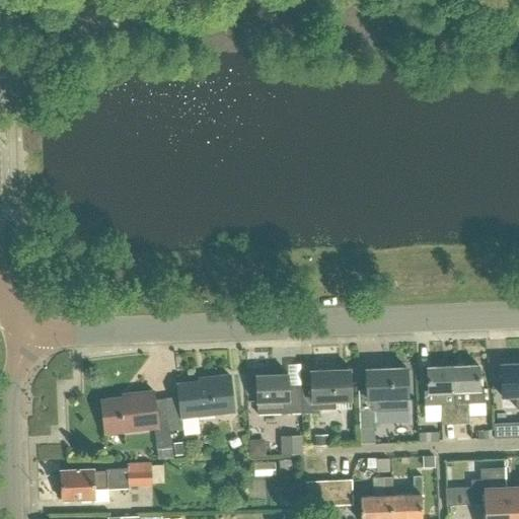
[(476,365),(451,366),(454,424),(467,423),(466,403),(485,402),(485,388),(477,389),(476,365)]
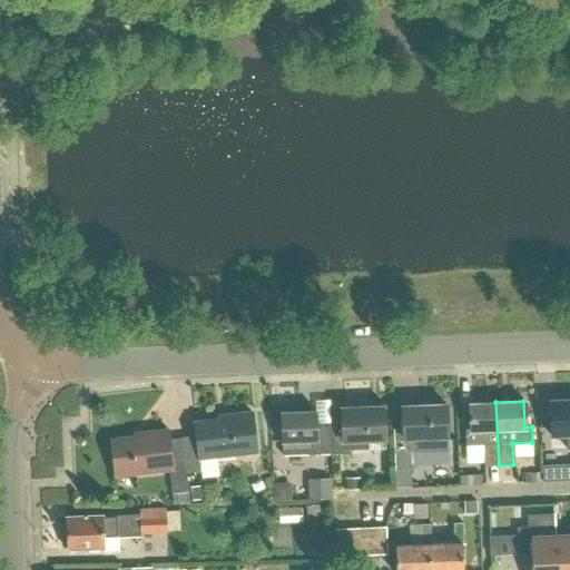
[(569,401),(548,402),(549,438),(566,436),(567,449),(569,448),(569,401)]
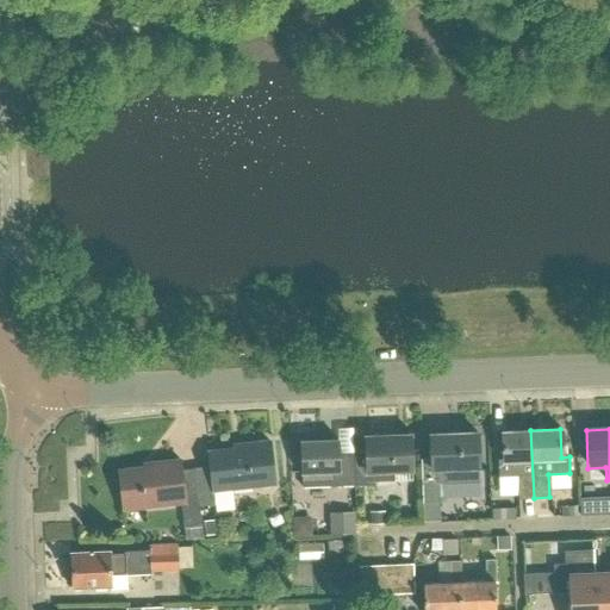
[(500,433),(502,460),(497,460),(498,477),(516,475),(516,498),(534,498),(530,430),(500,433)]
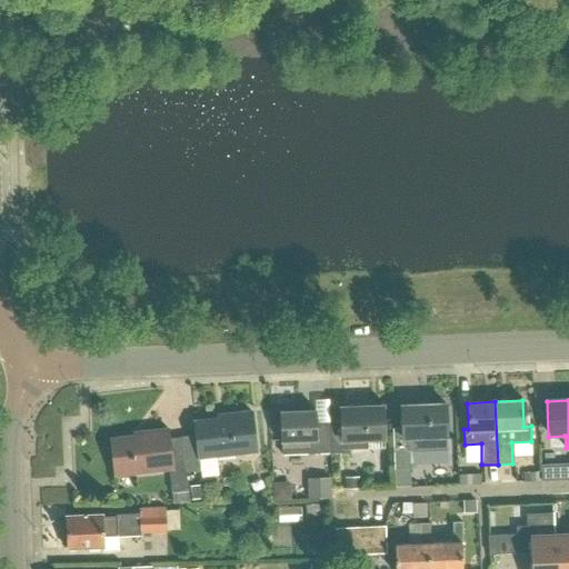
[(443,405),(399,407),(400,428),(391,428),(392,469),(409,468),(408,460),(446,459),(443,405)]
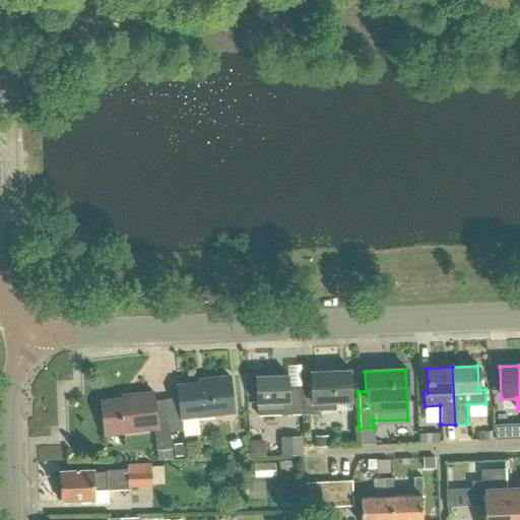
[(301,413),(301,414),(324,413),(324,410),(337,409),(337,400),(350,399),(349,372),(310,374),(311,385),(300,386),(301,413)]
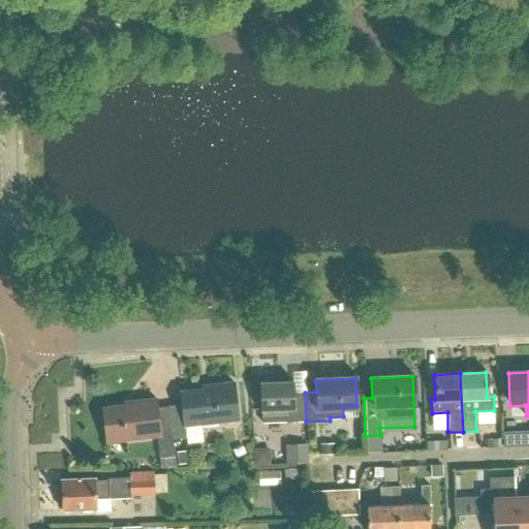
[(292,393),(292,380),(260,381),(261,423),(306,421),(305,393),(305,392),(292,393)]
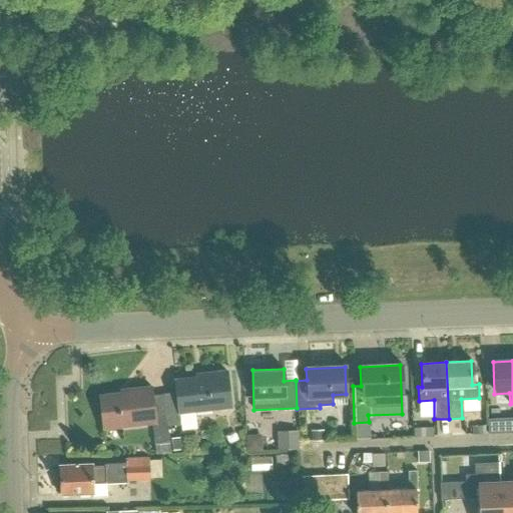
[(177,393),(164,394),(169,443),(170,443),(168,425),(180,424),(178,413),(230,406),(225,371),(204,374),(205,377),(175,381),(177,393)]
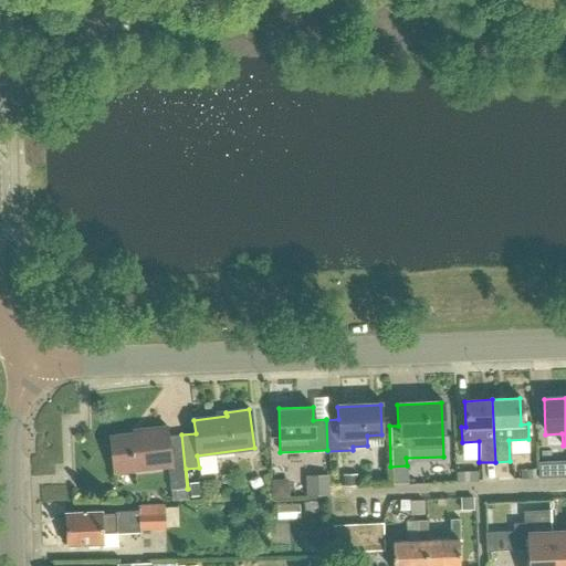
[(187,489),(181,435),(168,437),(167,427),(143,429),(144,433),(109,438),(114,473),(167,467),(170,490),(171,490),(173,501),(179,501),(188,500),(187,489)]
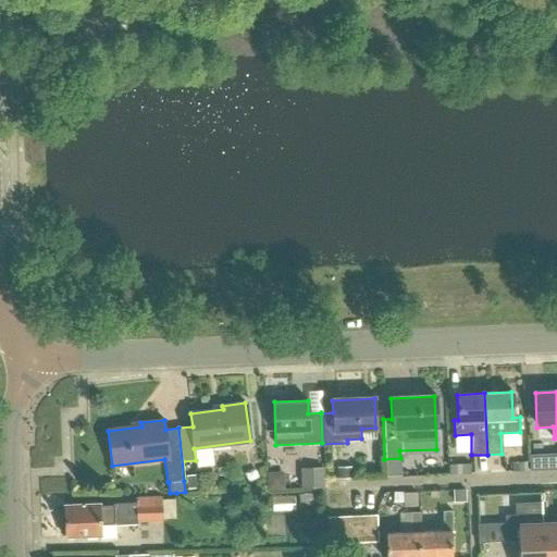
[(470,463),(459,463),(460,474),(470,473),(470,463)]
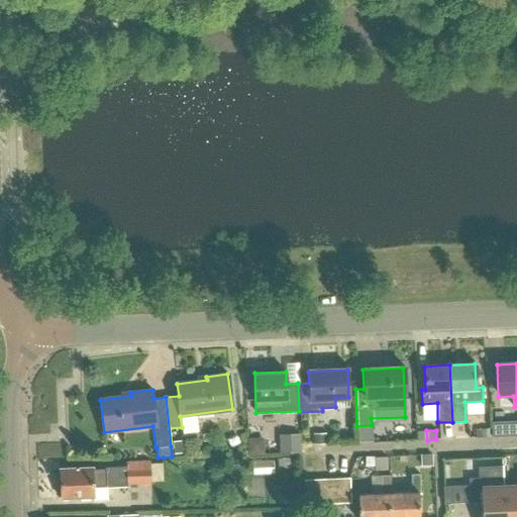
[(313,433),(313,443),(326,443),(326,433),(313,433)]
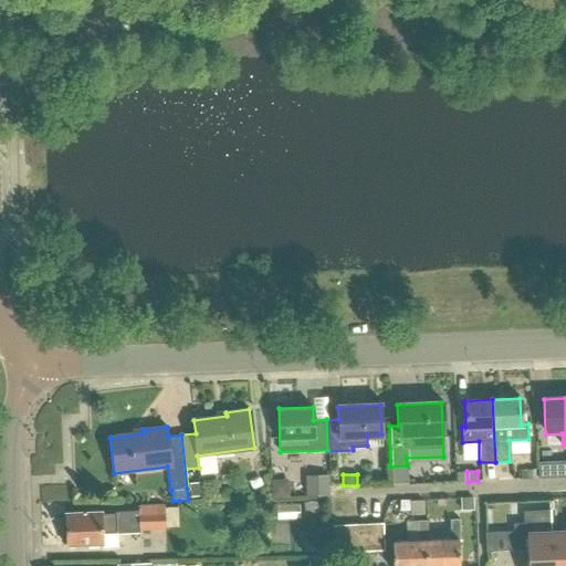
[(328,475),(305,475),(306,495),(329,495),(328,475)]
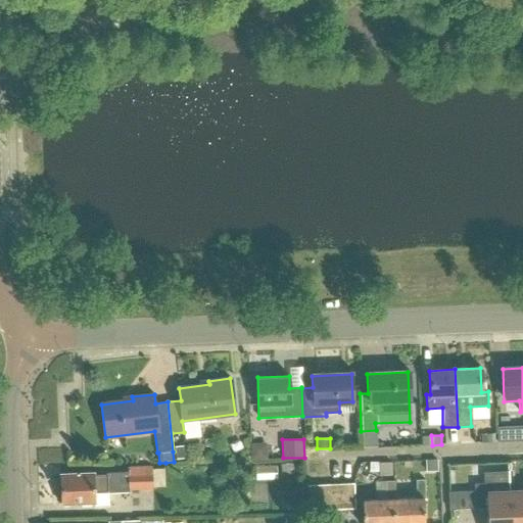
[(186,445),(175,446),(176,459),(188,458),(186,445)]
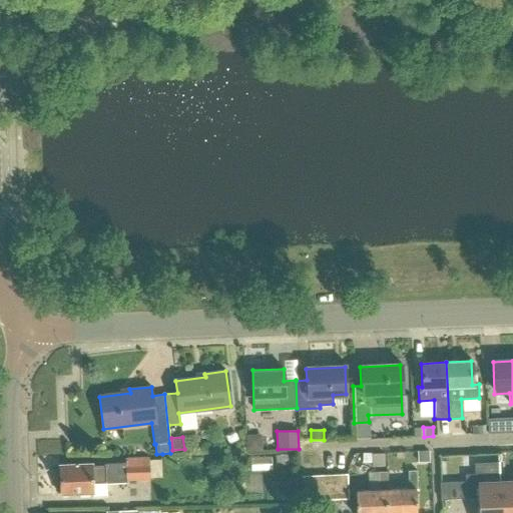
[(92,465),(59,466),(60,495),(92,493),(93,496),(106,496),(106,483),(126,482),(126,481),(150,480),(149,463),(148,463),(147,457),(125,458),(126,463),(104,463),(105,466),(92,467),(92,465)]
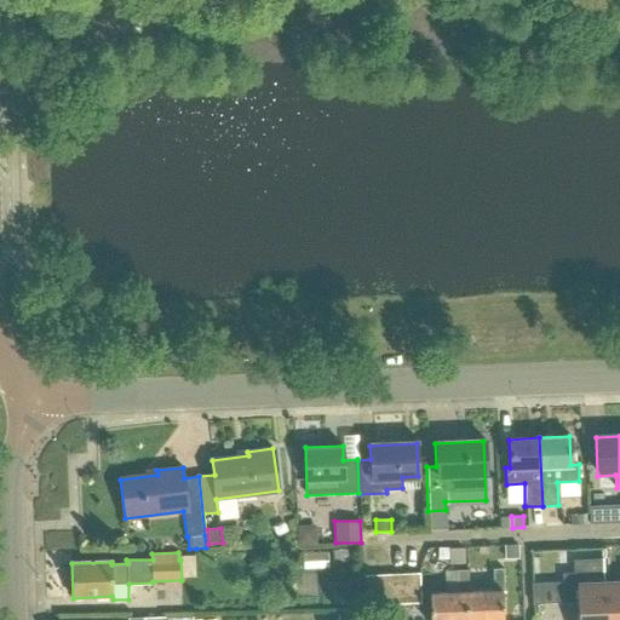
[(501,569),(492,569),(492,591),(465,592),(465,619),(501,619),(501,591),(503,591),(501,569)]
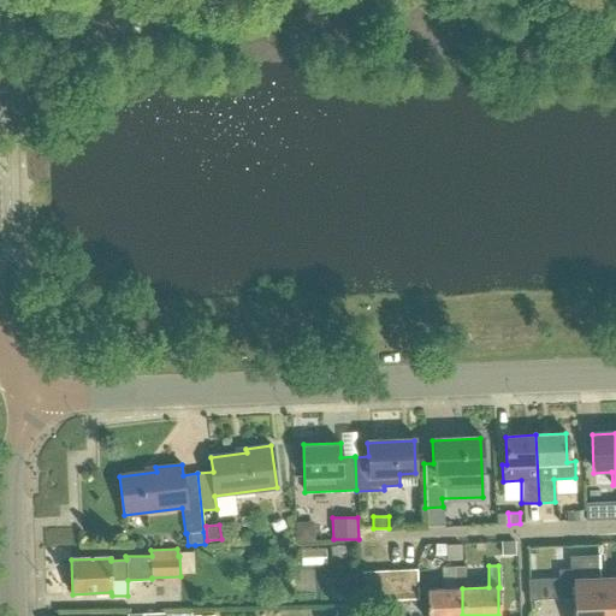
[(462,567),(452,567),(454,588),(426,590),(426,615),(462,615),(462,588),(462,580),(462,567)]
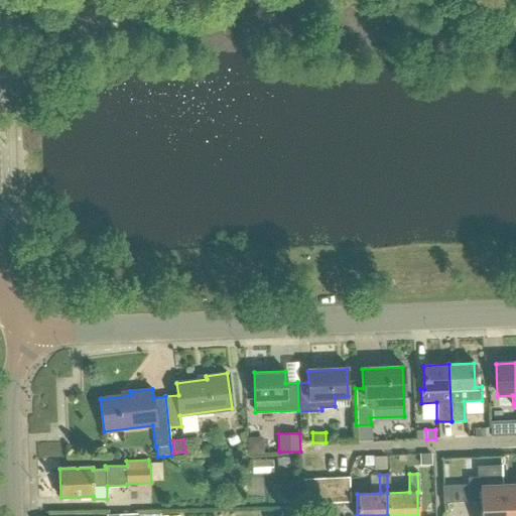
[(336,478),(337,503),(349,502),(348,477),(336,478)]
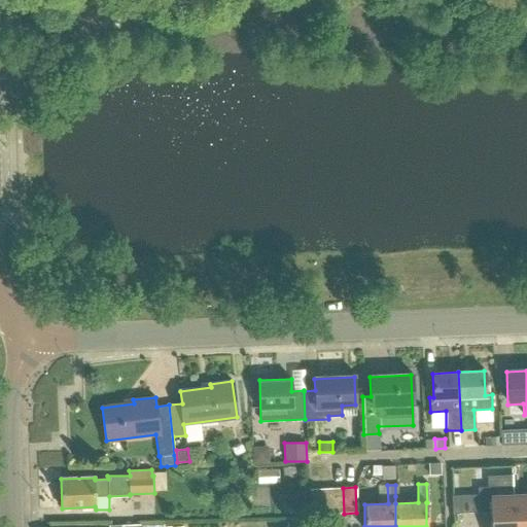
[(332,514),(344,514),(343,488),(331,489),(332,514)]
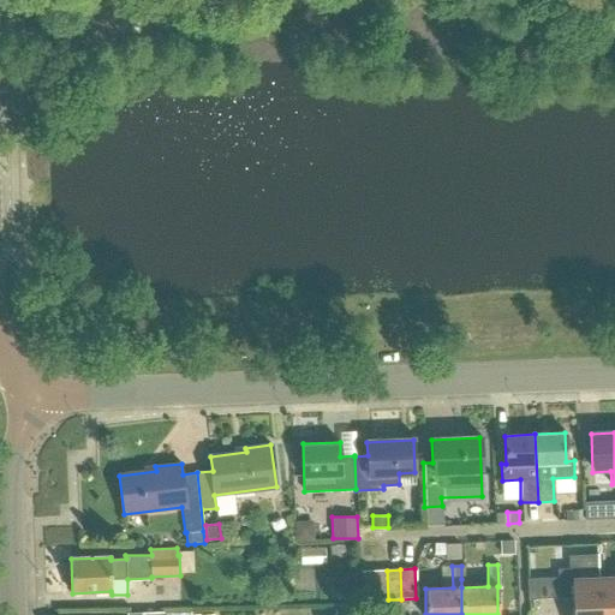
[(602,614),(601,579),(572,580),(571,569),(556,569),(557,598),(572,598),(572,614),(602,614)]
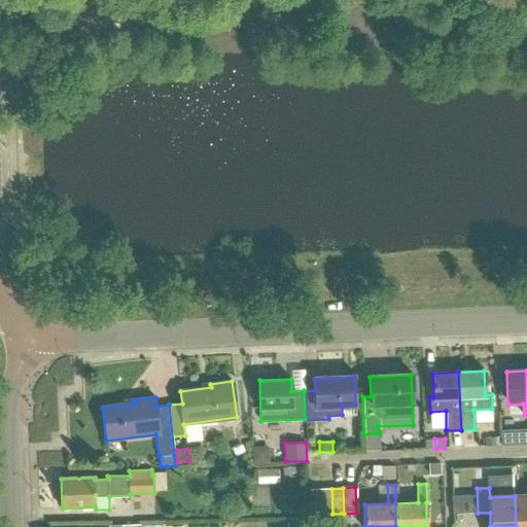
[(309,515),(321,515),(320,489),(308,489),(309,515)]
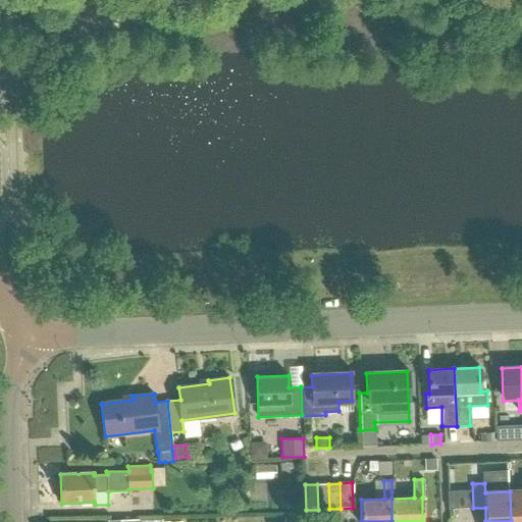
[(318,510),(329,509),(328,484),(317,484),(318,510)]
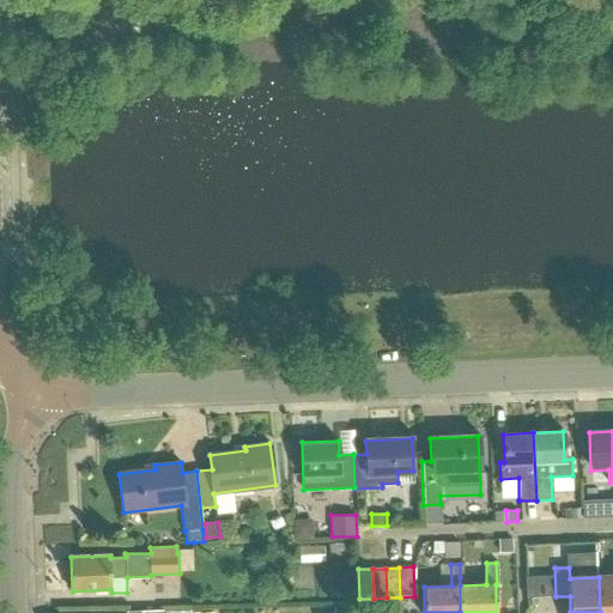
[(612,612),(612,576),(599,577),(600,612),(612,612)]
